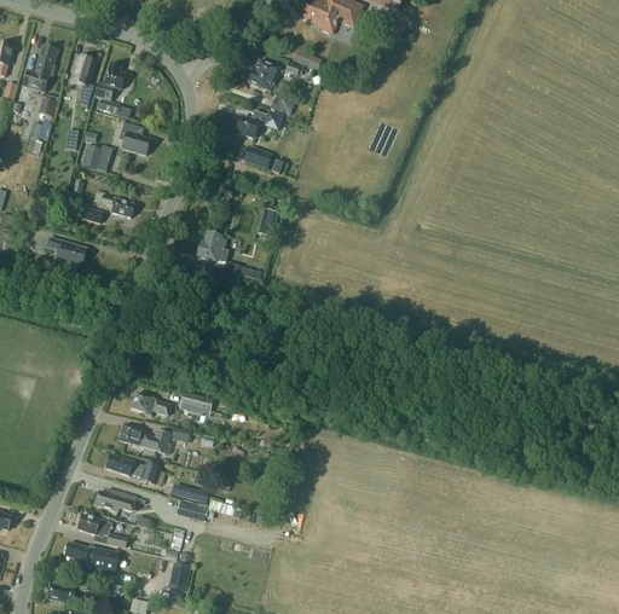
[(318,25),(330,32),(336,18),(353,25),(363,5),(353,0),(308,0),(304,11),(322,19),(318,25)]
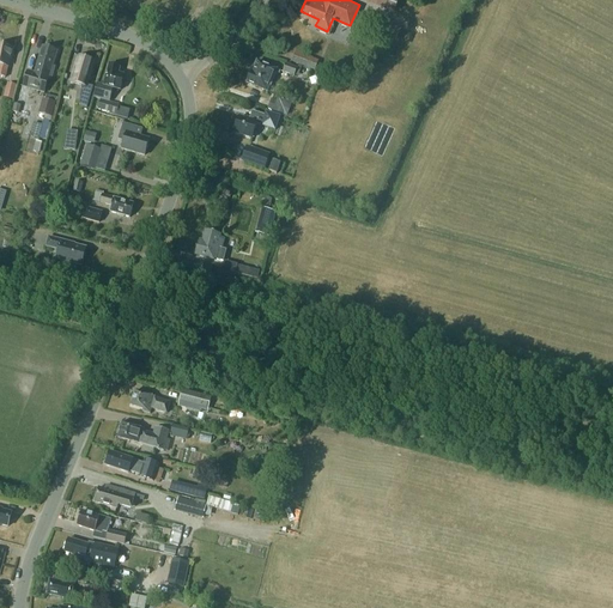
[(357,23),(374,30),(380,17),(363,10),(357,23)]
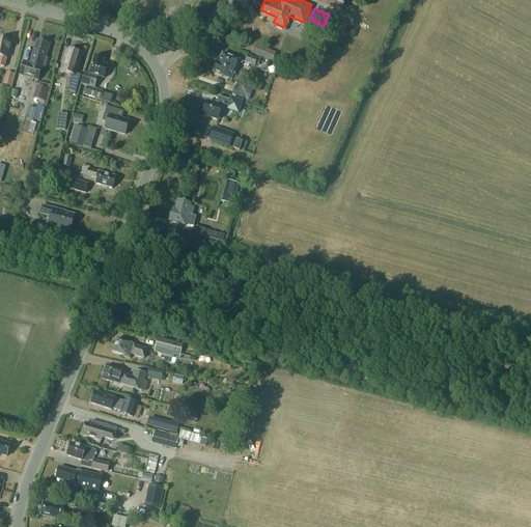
[(348,22),(336,17),(331,29),(343,34),(348,22)]
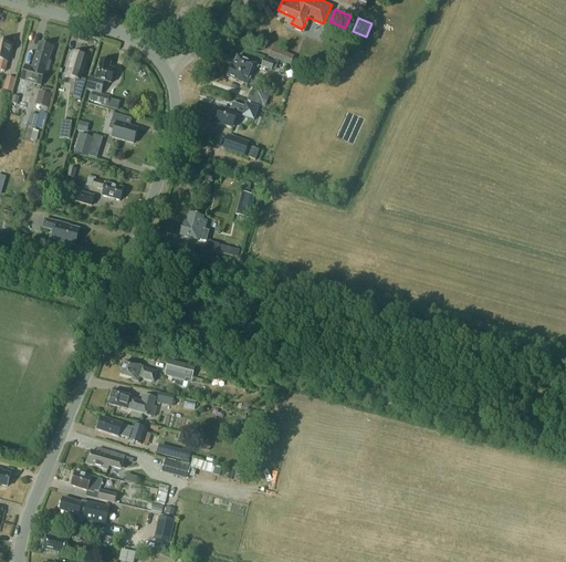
[(0,66),(3,69),(11,43),(4,41),(4,40),(0,38),(0,66)]
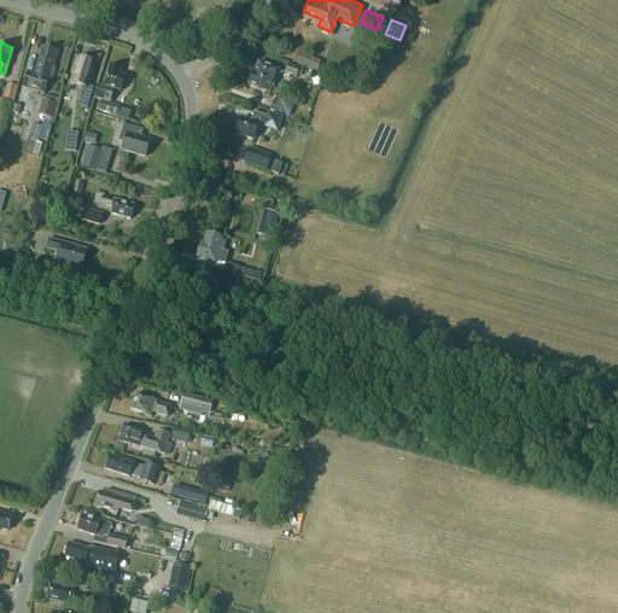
[(50,44),(47,45),(42,44),(36,66),(35,70),(28,69),(23,83),(45,88),(50,70),(52,70),(54,63),(52,62),(56,47),(54,47),(53,45),(50,44)]
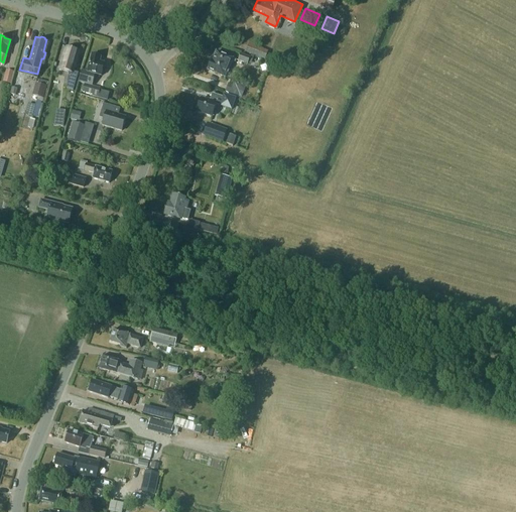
[(269,47),(249,40),(245,49),(265,56),(269,47)]
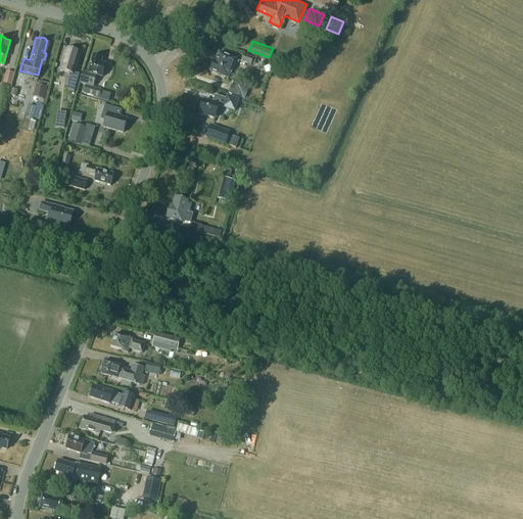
[(73,47),(65,45),(59,66),(69,69),(67,86),(74,88),(79,71),(74,68),(80,49),(79,49),(78,47),(75,46),(73,47)]
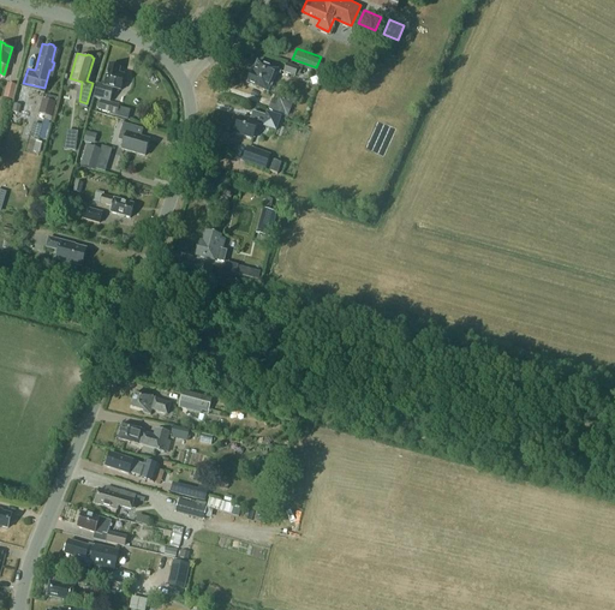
[(254,69),(252,67),(248,79),(268,88),(272,77),(274,77),(278,70),(279,70),(280,66),(257,57),(254,69)]
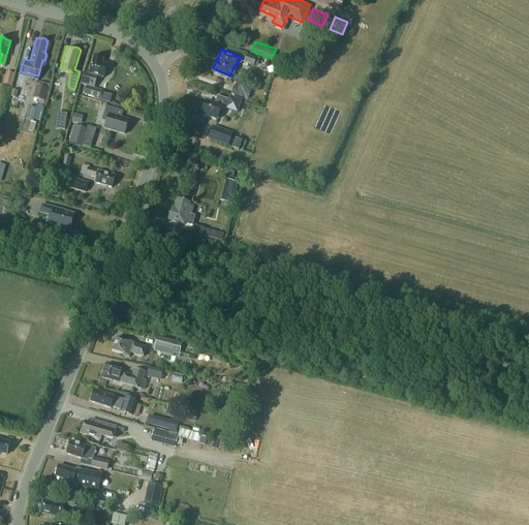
[(84,69),(81,81),(95,85),(98,74),(104,75),(107,61),(104,60),(105,56),(93,53),(88,70),(84,69)]
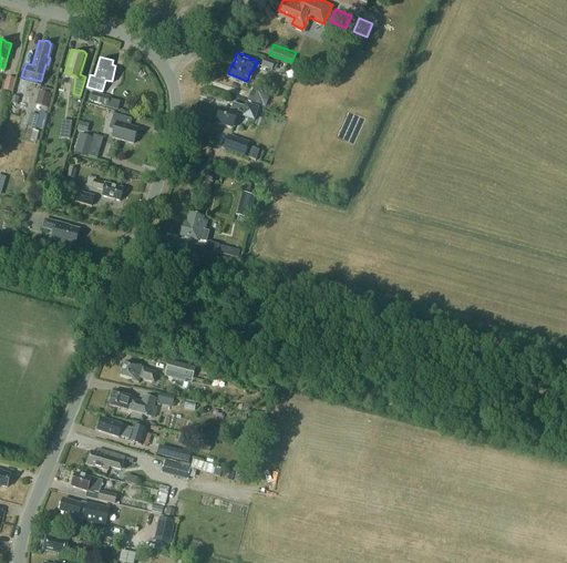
[(265,57),(263,64),(272,68),(275,60),(265,57)]
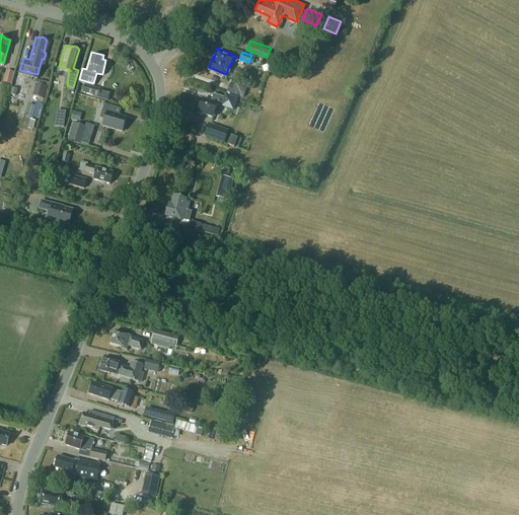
[(13,69),(6,67),(3,79),(10,81),(13,69)]
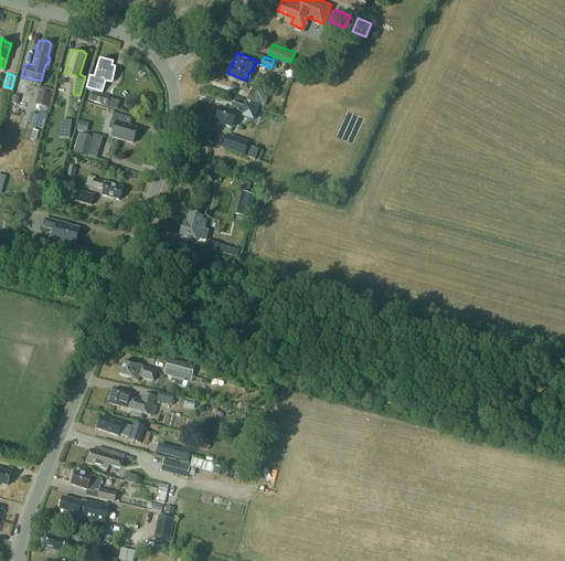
[(246,96),(264,104),(272,84),(260,80),(257,87),(255,88),(251,87),(246,96)]
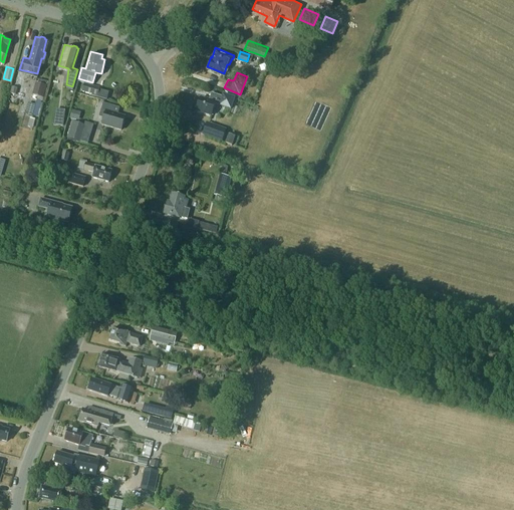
[(47,82),(37,80),(33,91),(43,94),(47,82)]
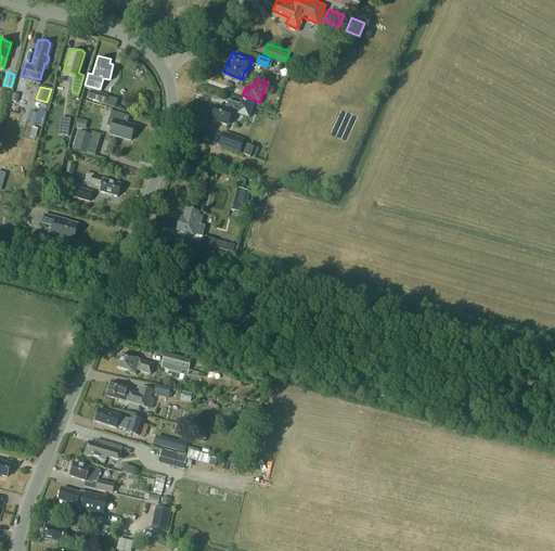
[(107,91),(90,87),(88,95),(105,100),(107,91)]
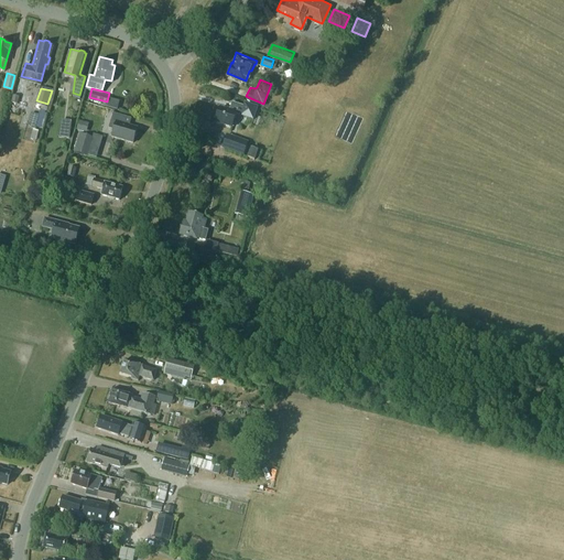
[(107,103),(117,106),(119,97),(109,94),(107,101),(107,103)]
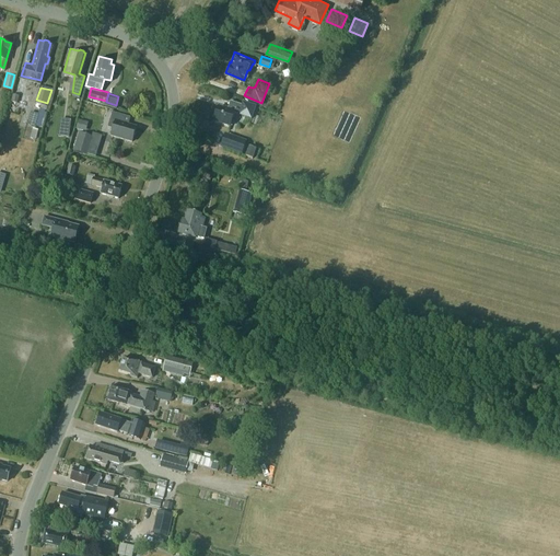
[(97,102),(85,97),(83,105),(95,108),(97,102)]
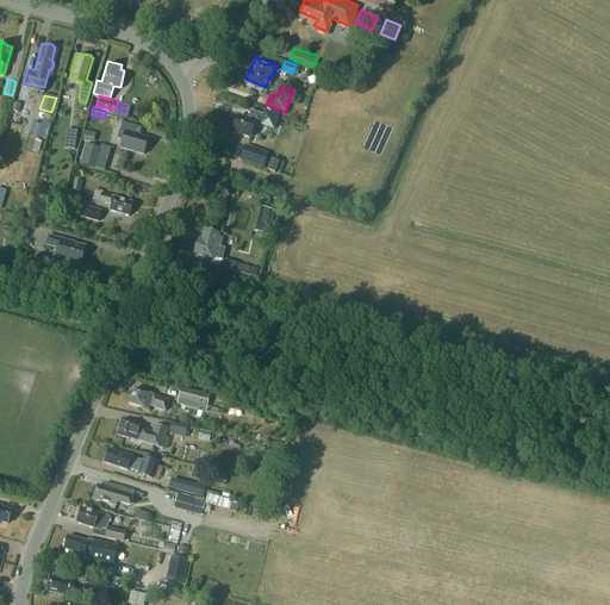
[(238,112),(232,126),(250,133),(255,119),(273,126),(278,113),(266,110),(265,111),(251,106),(248,116),(238,112)]
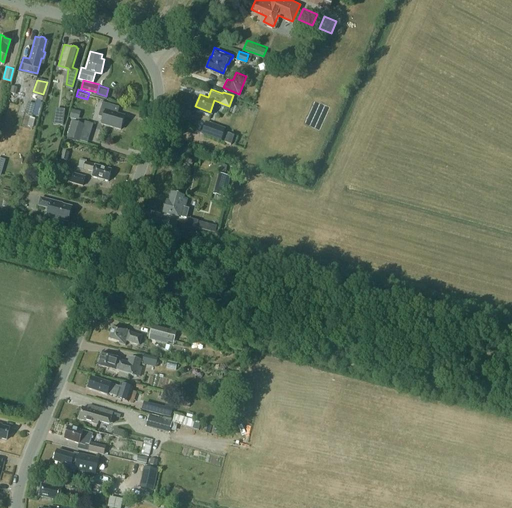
[(42,97),(37,96),(32,112),(37,113),(42,97)]
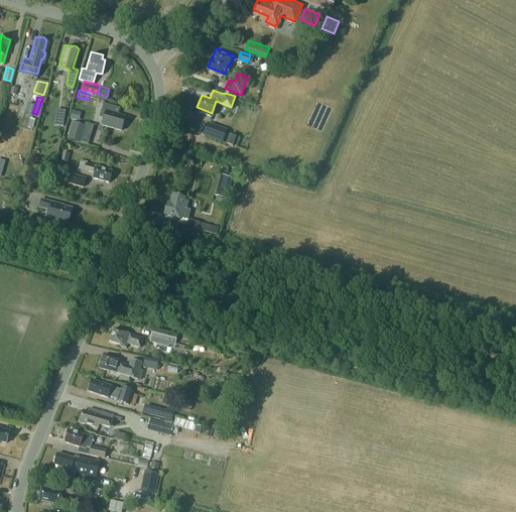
[(115,103),(103,100),(99,113),(104,115),(102,121),(114,125),(114,124),(121,127),(125,113),(118,111),(113,109),(115,103)]
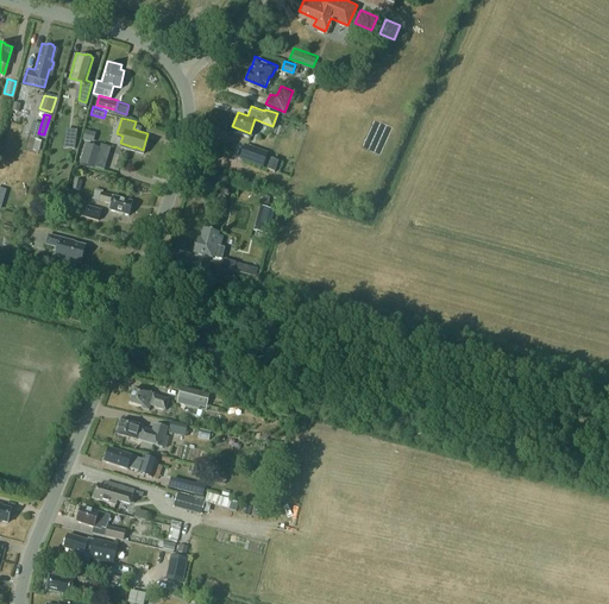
[(93,129),(86,126),(82,136),(90,138),(93,129)]
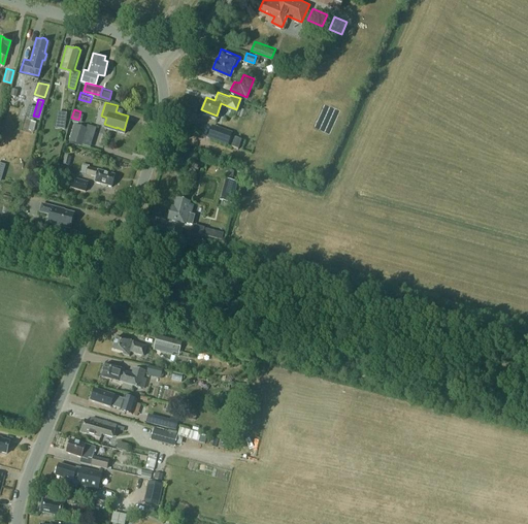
[(86,125),(74,121),(69,138),(81,141),(86,125)]
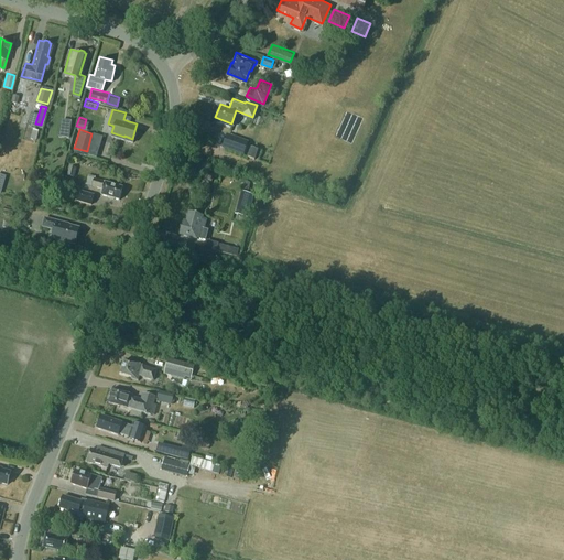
[(235,133),(229,147),(243,152),(248,138),(235,133)]
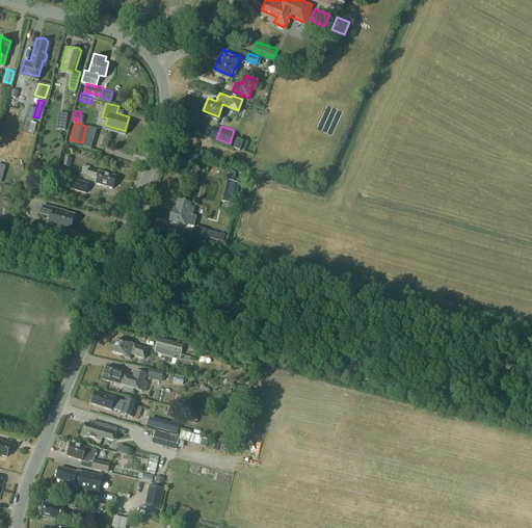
[(241,148),(244,138),(237,136),(234,146),(241,148)]
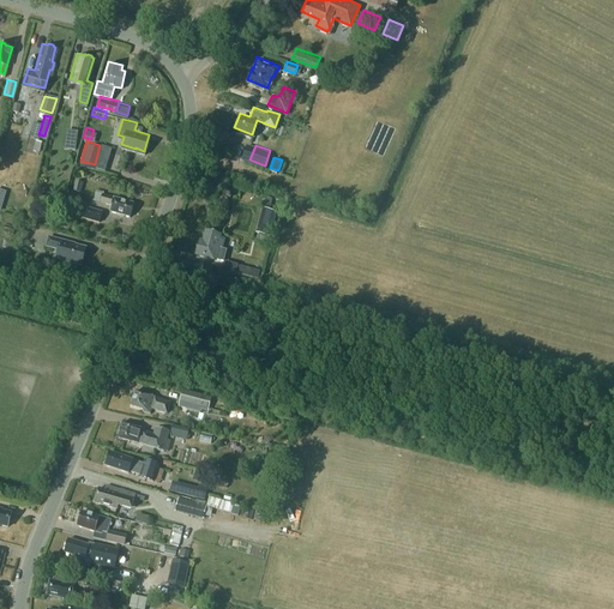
[(83,179),(76,176),(73,187),(80,190),(83,179)]
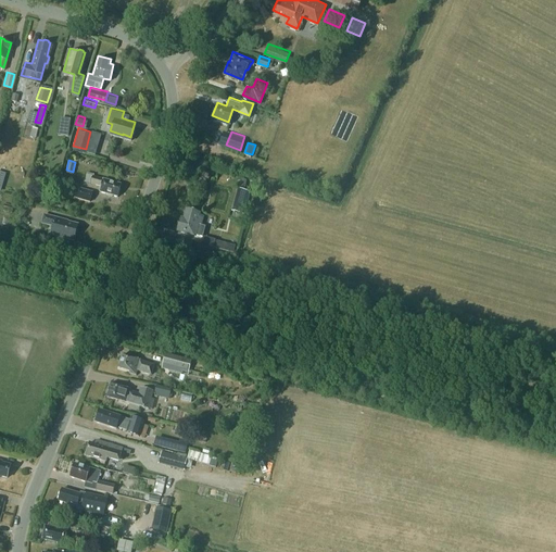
[(100,184),(99,190),(116,195),(119,182),(92,174),(92,173),(86,172),(84,179),(100,184)]
